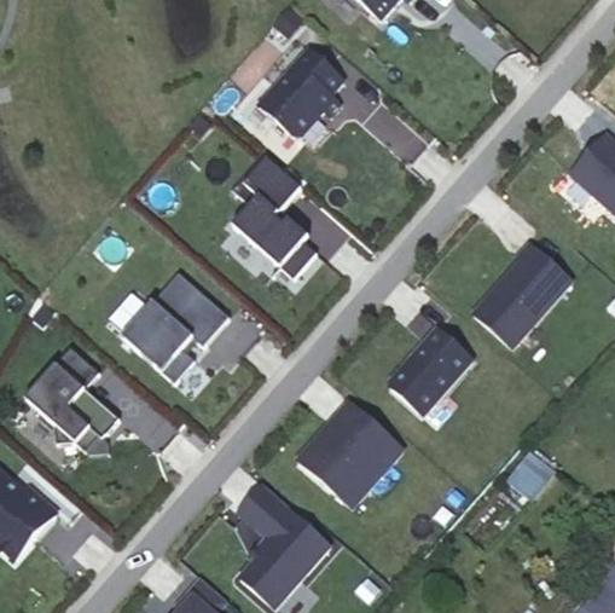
[(359,0),(382,19),(398,0),(408,0),(410,1),(411,0),(359,0)]
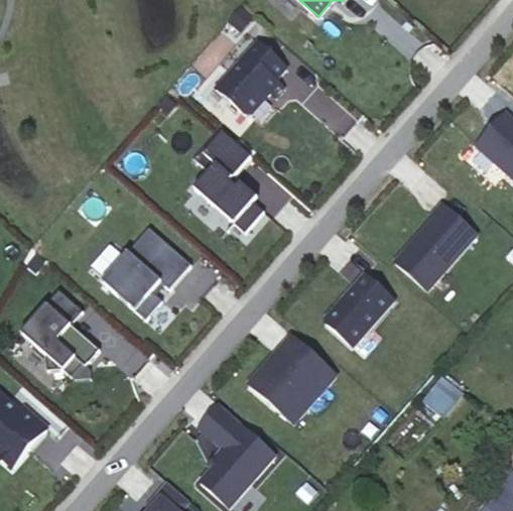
[(285,67),(256,39),(238,57),(228,70),(215,86),(247,117),(269,92),(272,95),(282,84),(276,78),(285,67)]
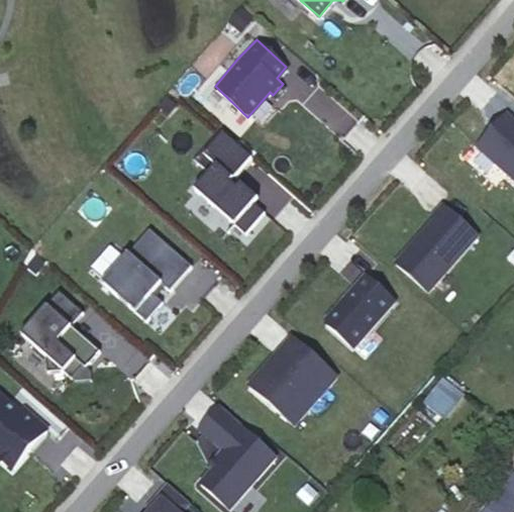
[(513,115),(503,105),(474,137),(513,172),(513,115)]
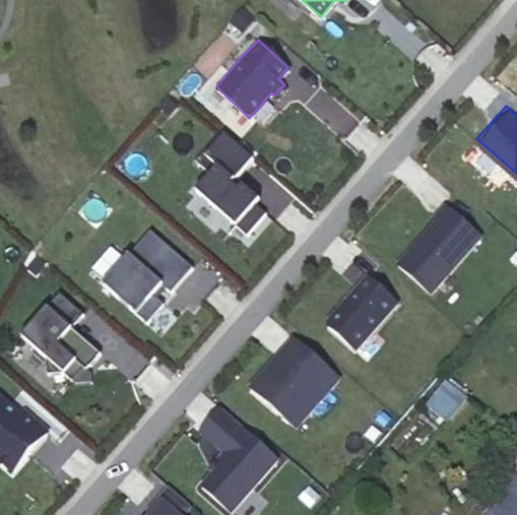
[(251,155),(219,127),(194,156),(210,172),(196,189),(246,234),(266,211),(232,182),(251,155)]
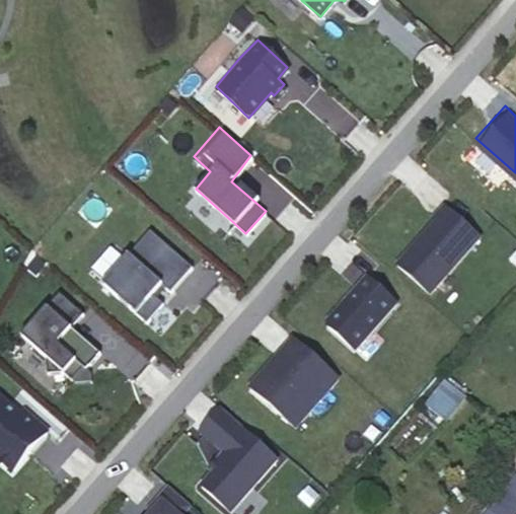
[(482,233),(442,199),(397,257),(434,288),(482,233)]
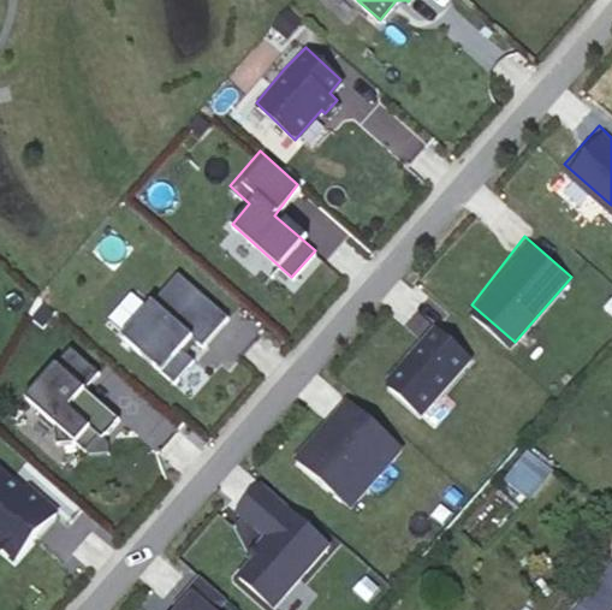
[(227,313),(176,271),(120,333),(173,380),(194,359),(182,347),(192,335),(202,343),(227,313)]
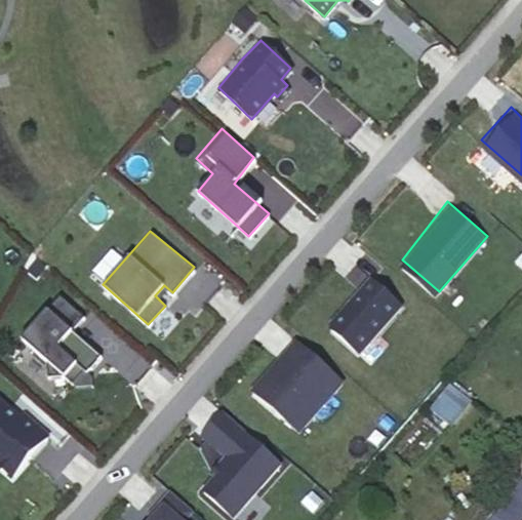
[(405,303),(370,269),(327,319),(362,353),(405,303)]
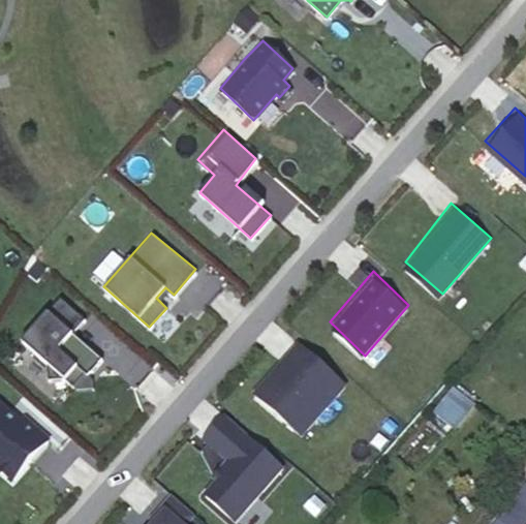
[(73,334),(82,320),(60,297),(20,343),(42,362),(43,384),(59,378),(80,394),(91,378),(99,356),(73,334)]
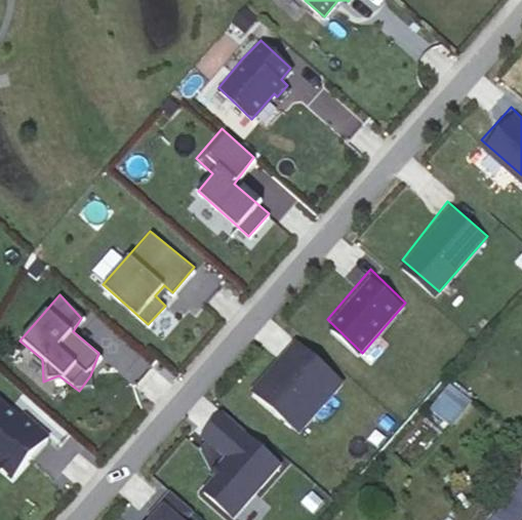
[(346,380),(296,333),(249,384),(300,429),(346,380)]
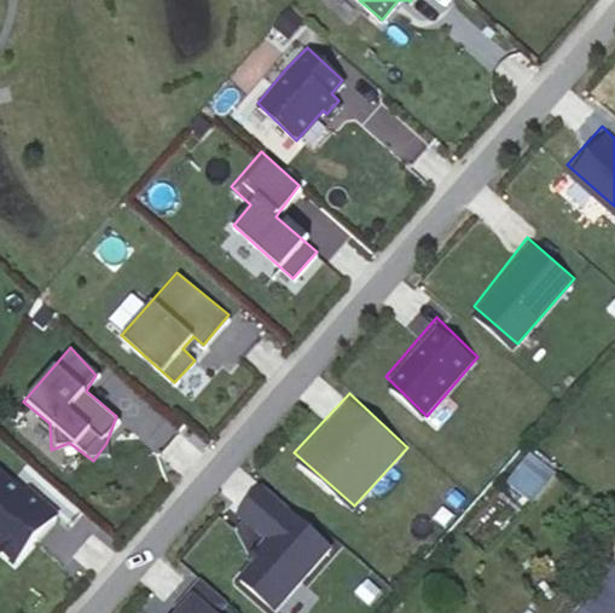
[(531,499),(553,468),(527,449),(503,478),(531,499)]
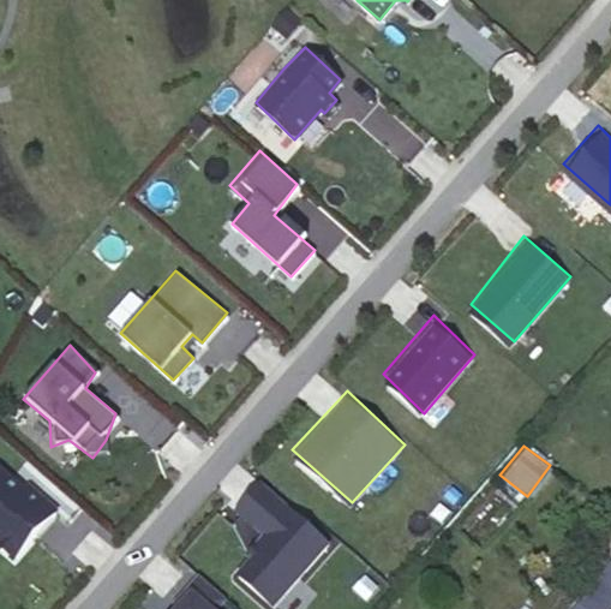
[(0,544),(12,555),(53,509),(0,466),(0,544)]
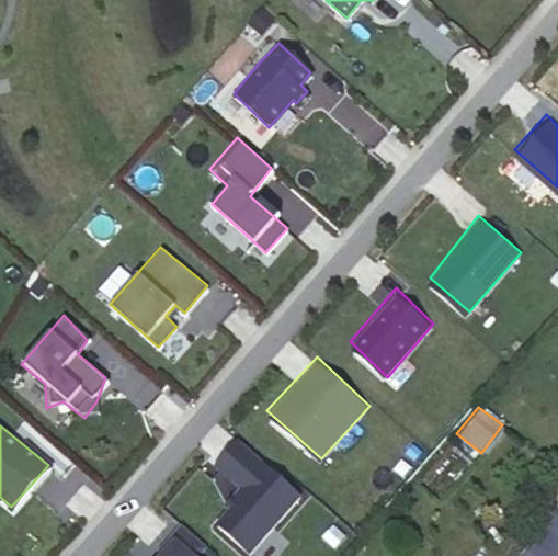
[(237,435),(212,460),(238,487),(215,521),(251,553),(299,496),(237,435)]
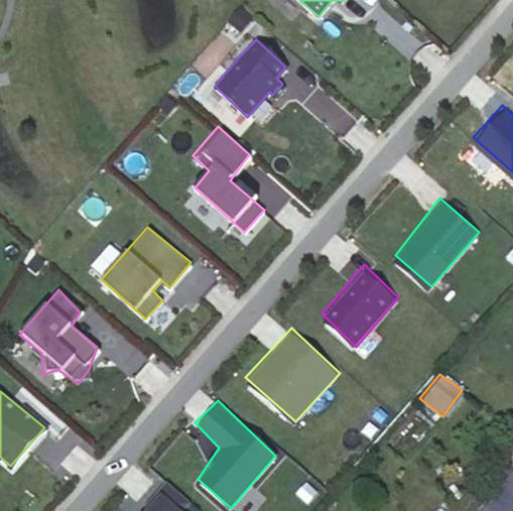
[(491,494),(512,510),(512,509),(512,477),(507,473),(491,494)]
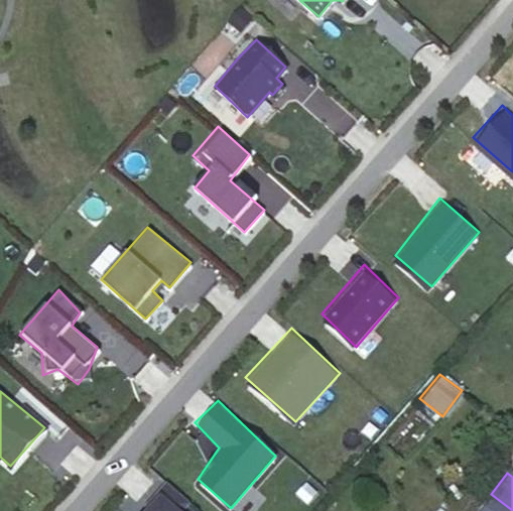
[(188,499),(166,481),(146,504),(152,510),(178,510),(188,499)]
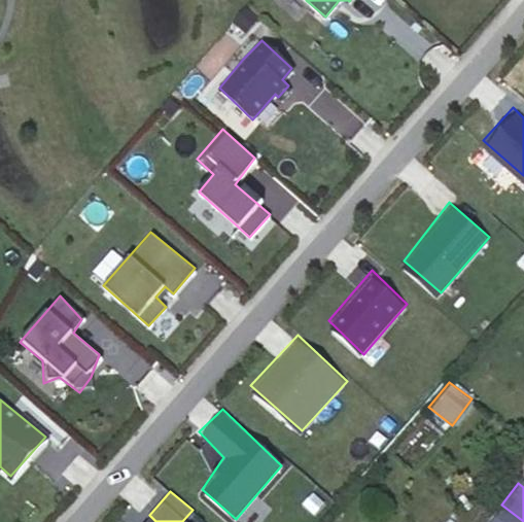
[(523,521),(523,520),(523,521),(522,521),(516,521),(498,508),(487,521),(523,521)]
